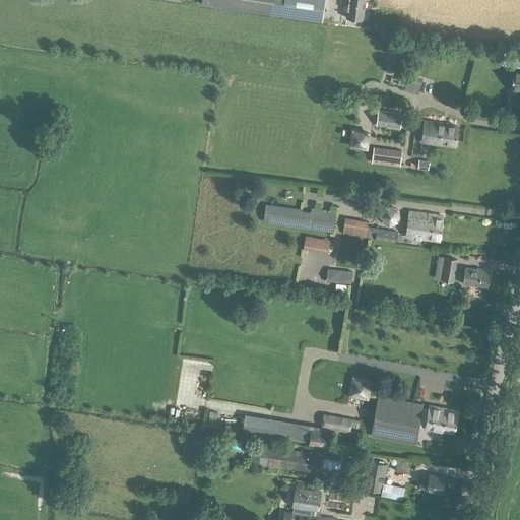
[(322,19),(324,0),(201,0),(201,3),(281,15),(281,14),(322,19)]
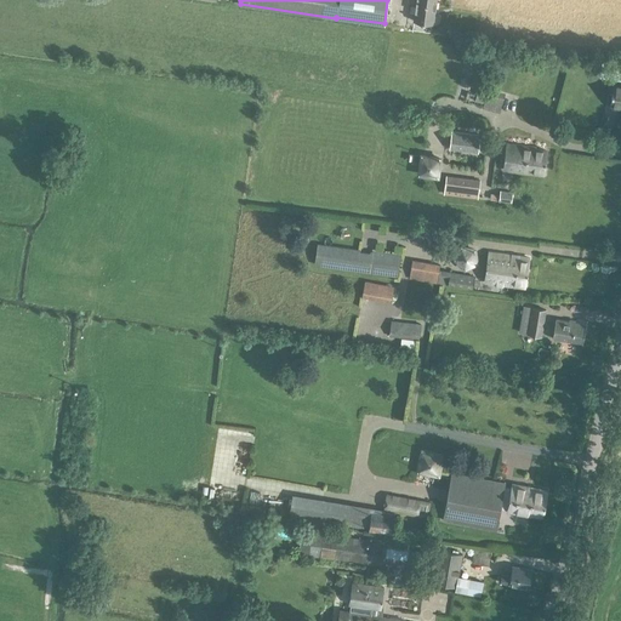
[(436,1),(427,0),(426,0),(426,7),(416,5),(416,7),(410,6),(410,12),(415,12),(414,21),(433,23),(436,1)]
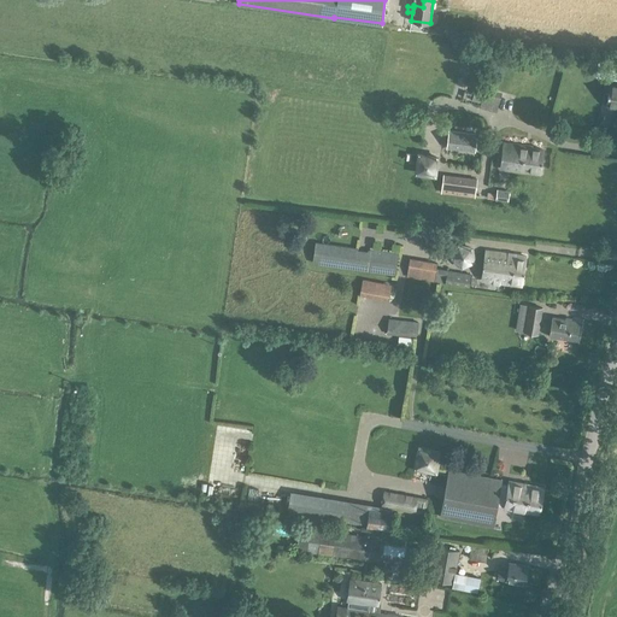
[(476,47),(470,68),(477,69),(483,50),(476,47)]
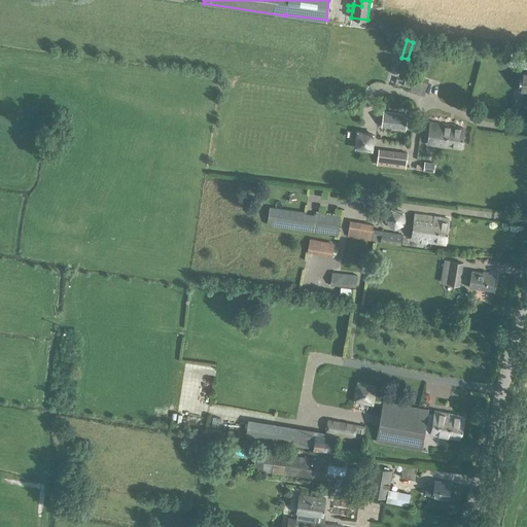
[(526,71),(520,70),(517,91),(526,92),(526,95),(525,95),(523,110),(526,110),(526,71)]
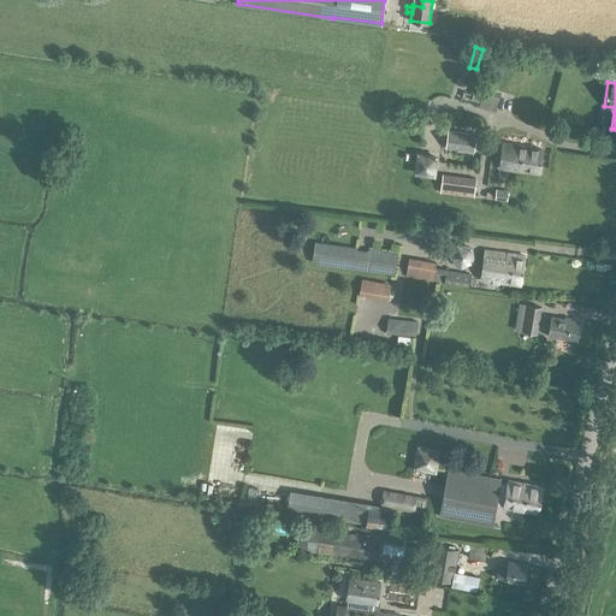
[(445,148),(474,152),(477,134),(448,130),(445,148)]
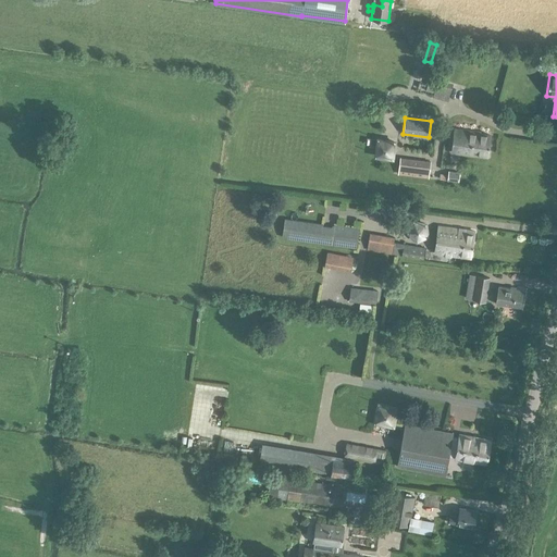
[(450,153),(489,158),(492,134),(481,133),(481,131),(454,127),(450,153)]
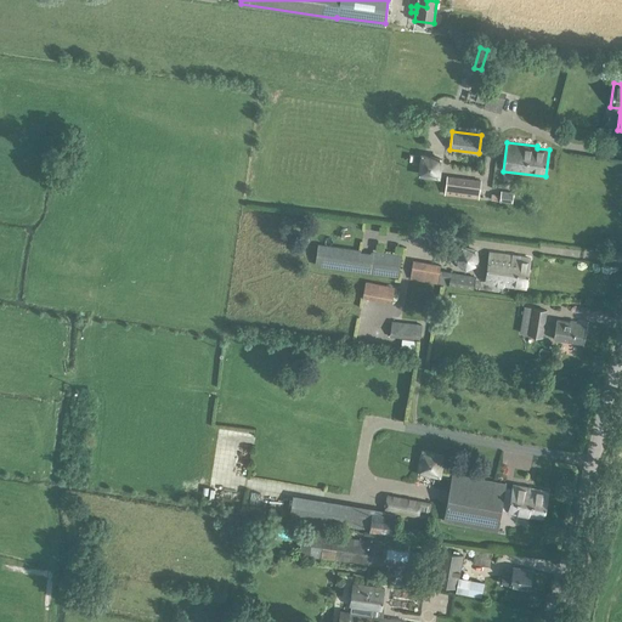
[(423,156),(420,174),(437,176),(440,158),(423,156)]
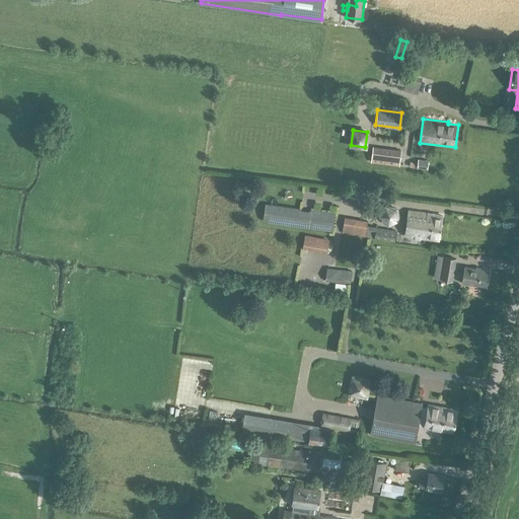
[(371,162),(399,165),(401,150),(373,146),(371,162)]
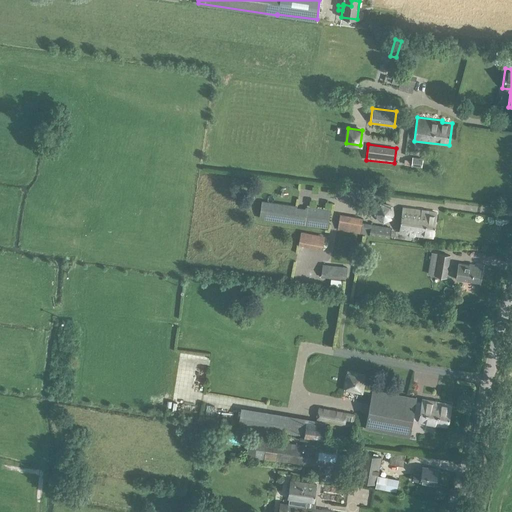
[(411,165),(421,166),(422,158),(412,157),(411,165)]
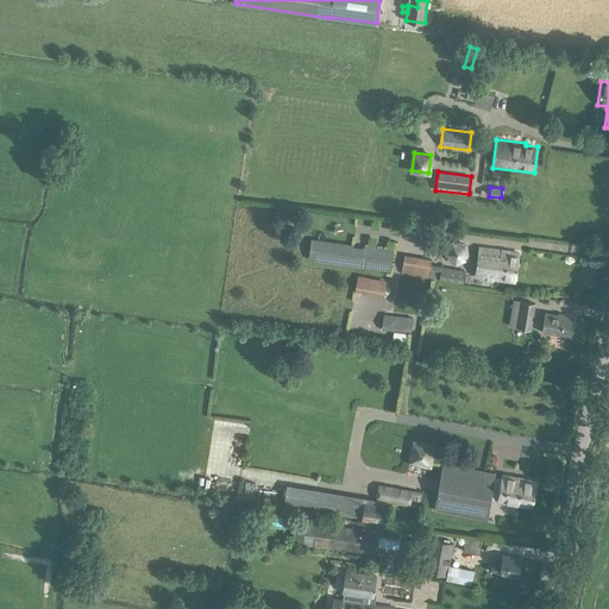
[(312,239),(308,259),(390,270),(393,250),(363,245),(362,249),(350,246),(350,245),(312,239)]
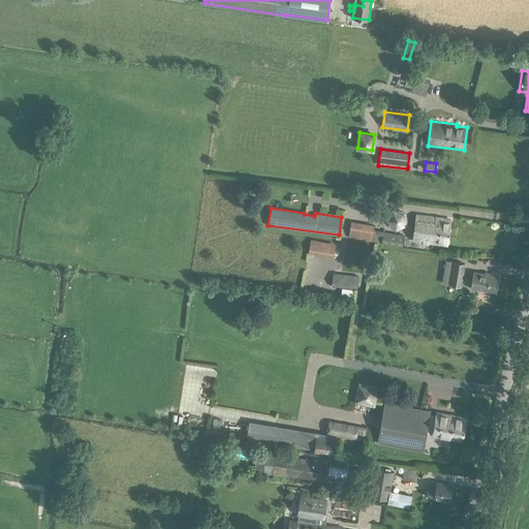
[(396,229),(407,224),(406,212),(393,209),(386,220),(396,229)]
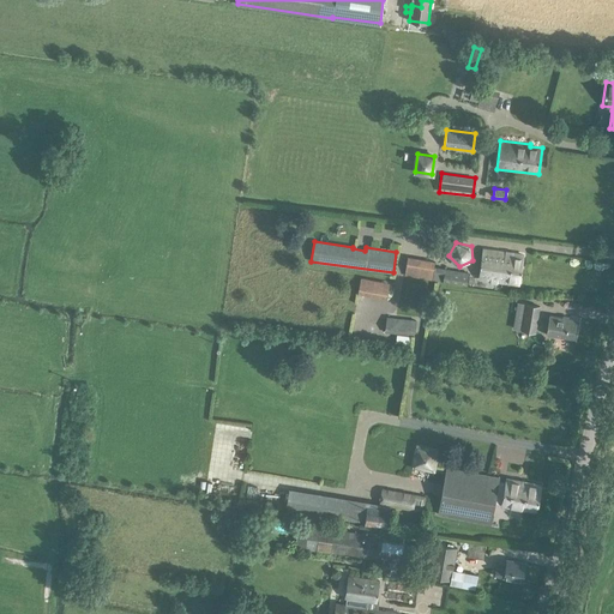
[(518,283),(519,278),(523,254),(482,248),(479,277),(518,283)]
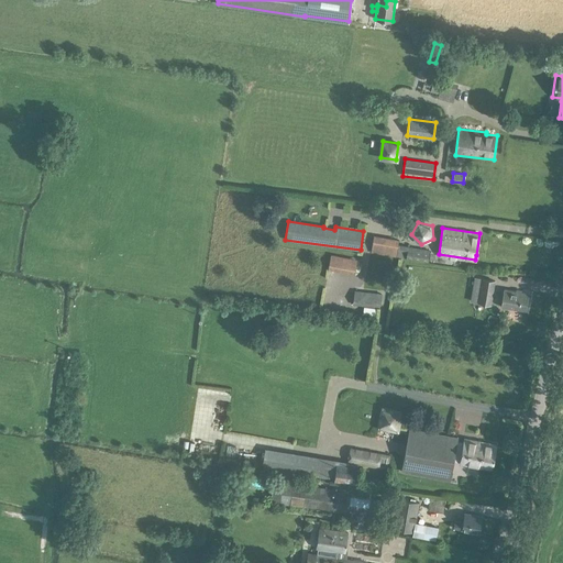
[(398,245),(396,255),(397,255),(428,261),(429,255),(429,250),(398,245)]
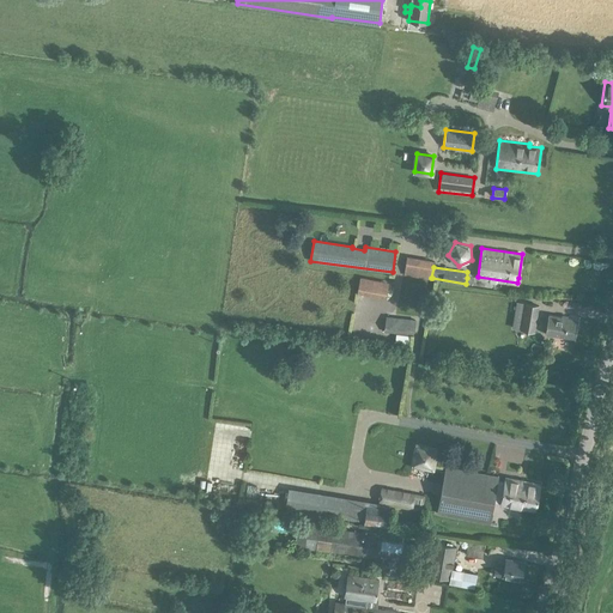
[(388,285),(359,279),(357,291),(386,297),(388,285)]
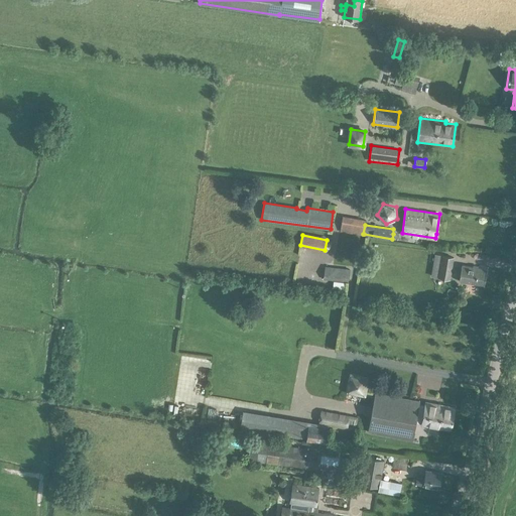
[(454,257),(435,254),(432,275),(449,278),(454,257)]
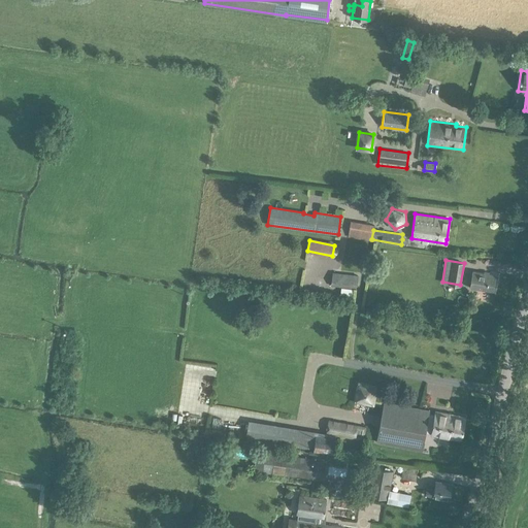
[(495,291),(498,275),(472,270),(469,287),(495,291)]
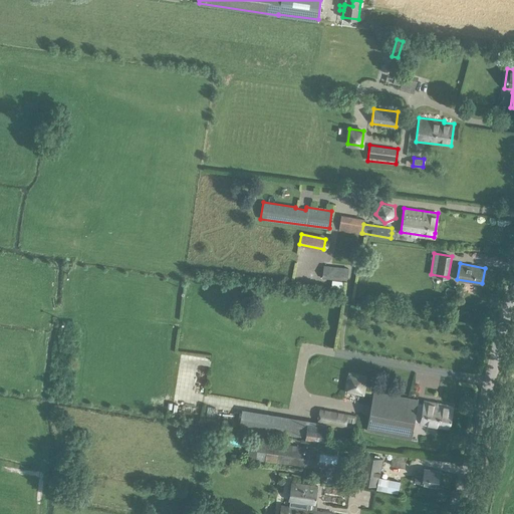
[(323,265),(322,277),(346,280),(347,268),(323,265)]
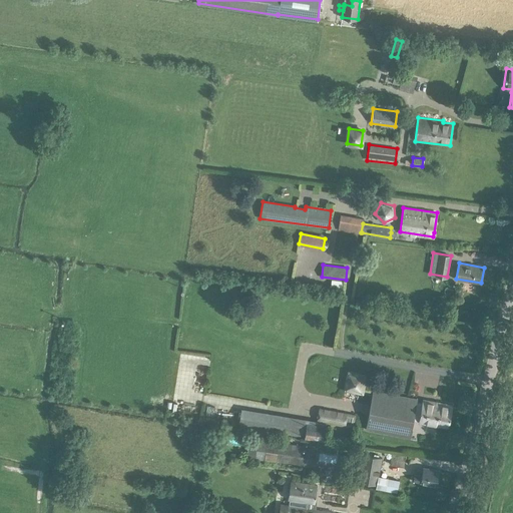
[(344,391),(364,395),(368,374),(347,370),(344,391)]
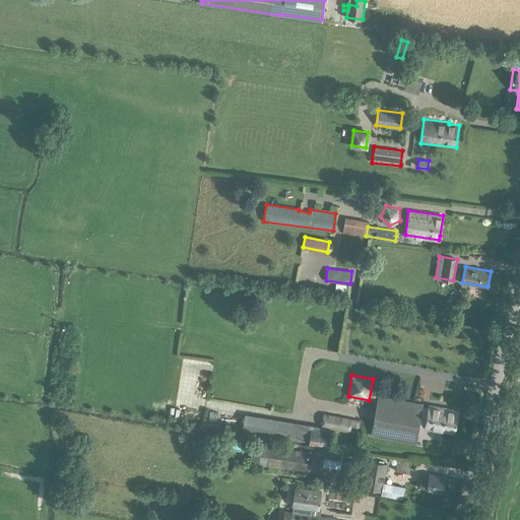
[(371,435),(415,443),(418,423),(425,424),(424,427),(444,431),(444,430),(454,432),(458,410),(429,405),(428,408),(421,406),(421,403),(378,395),(371,435)]
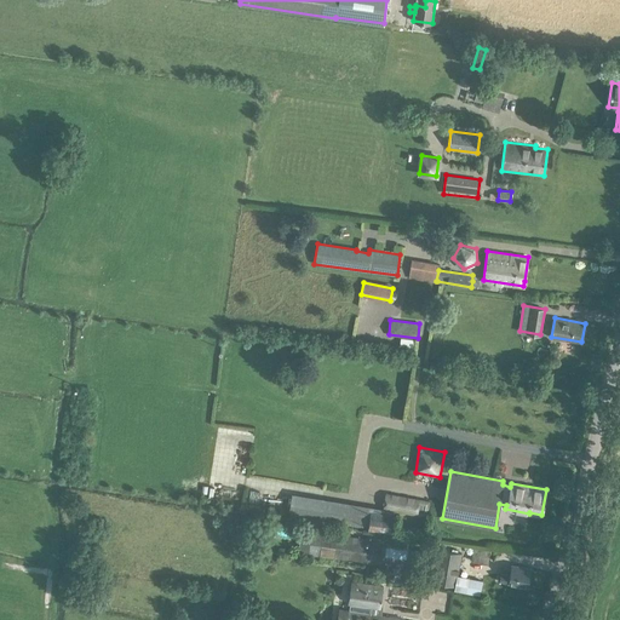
[(291,515),(392,533),(397,512),(294,494),(291,515)]
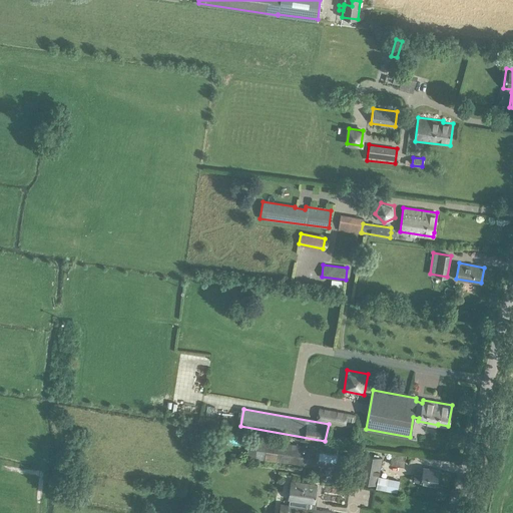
[(320,409),(318,420),(345,425),(347,414),(320,409)]
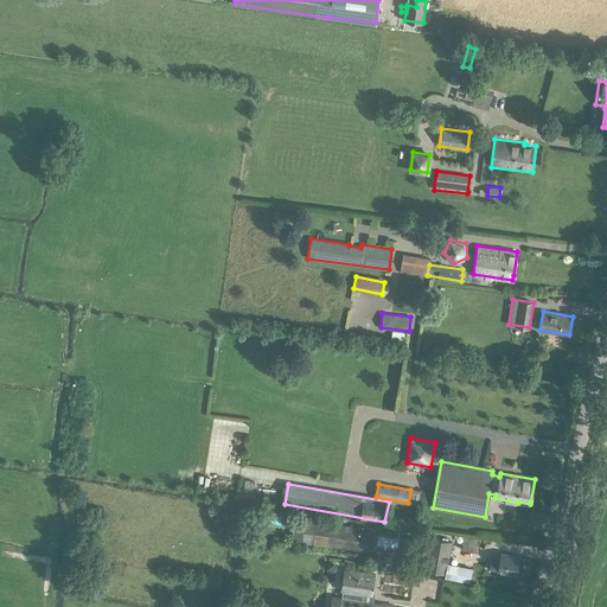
[(291,541),(356,550),(358,528),(294,518),(291,541)]
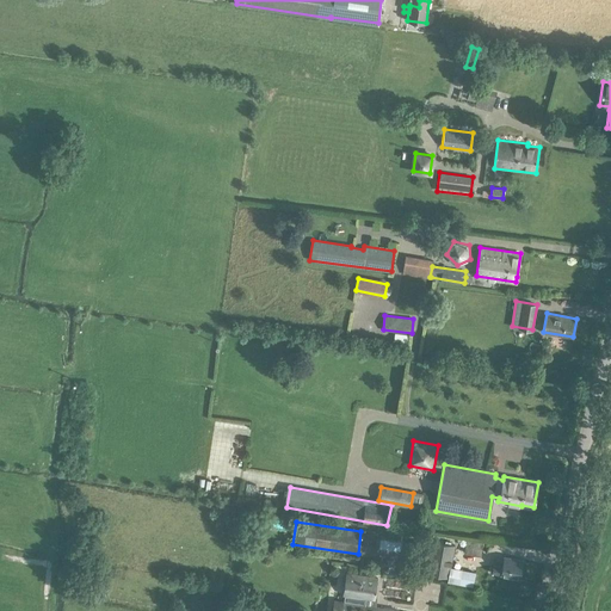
[(375,532),(360,531),(358,554),(371,555),(375,532)]
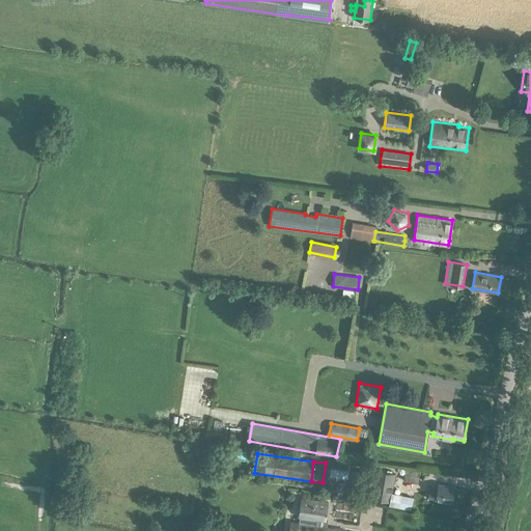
[(370,498),(390,502),(395,473),(375,470),(370,498)]
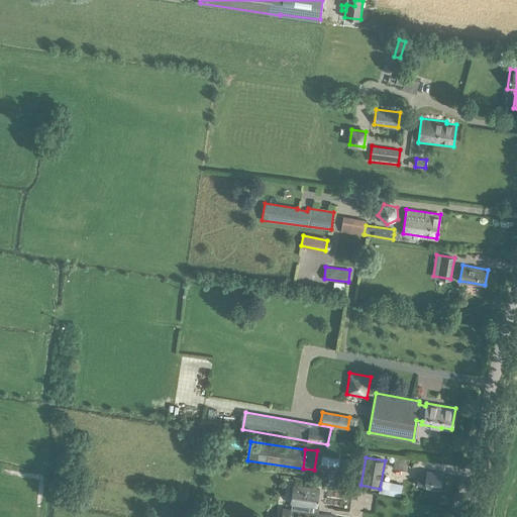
[(393,467),(407,470),(408,459),(394,457),(393,467)]
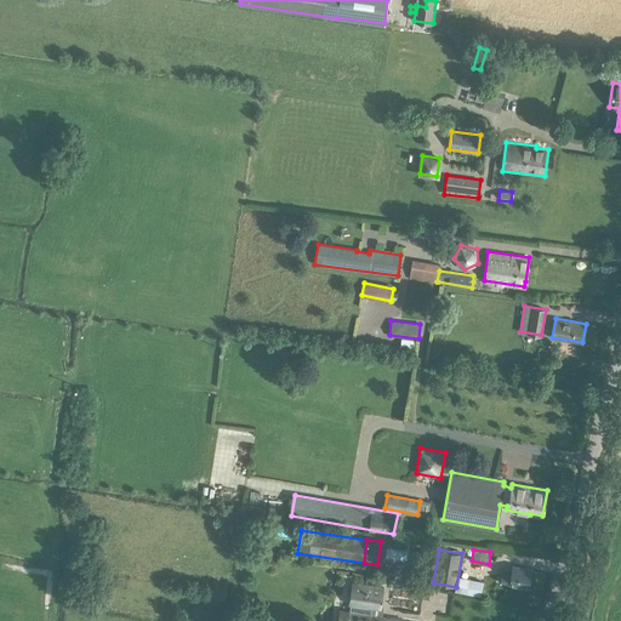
[(510,575),(501,574),(500,581),(528,587),(531,568),(512,565),(510,575)]
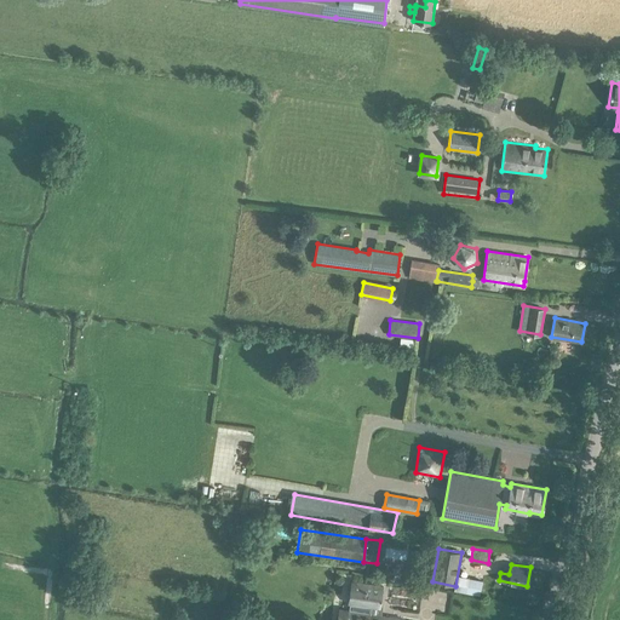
[(468,578),(465,590),(478,592),(481,580),(468,578)]
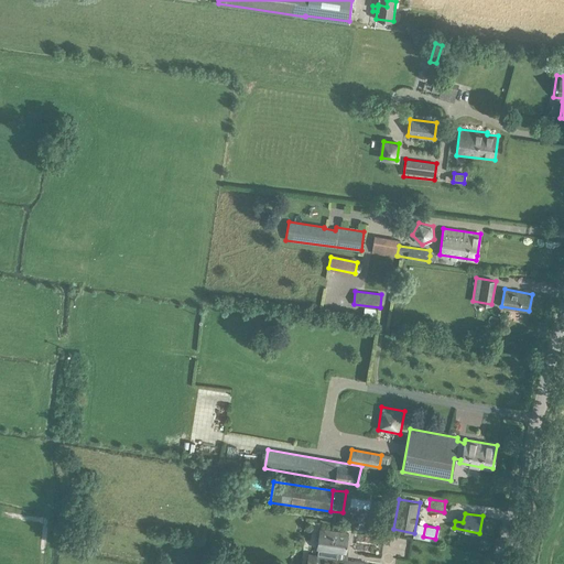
[(338,552),(337,559),(336,563),(367,563),(344,560),(345,553),(348,533),(332,531),(329,551),(338,552)]
